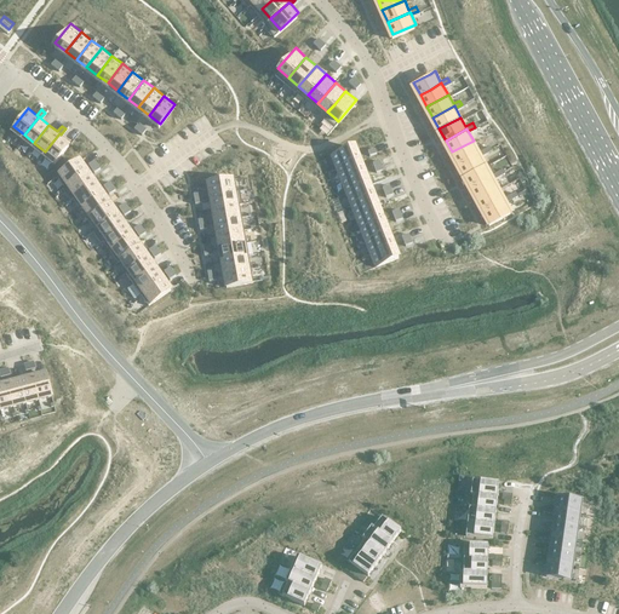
[(55,160),(69,142),(61,135),(59,133),(45,151),(55,160)]
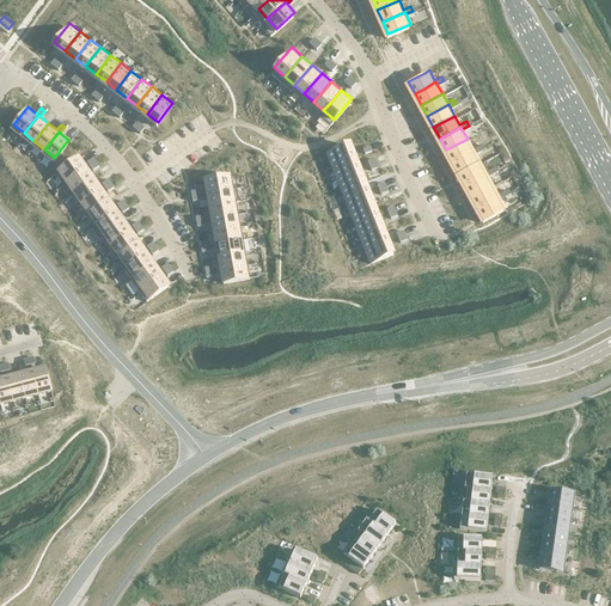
[(478,144),(472,147),(468,139),(446,150),(452,161),(474,150),(475,152),(481,148),(478,144)]
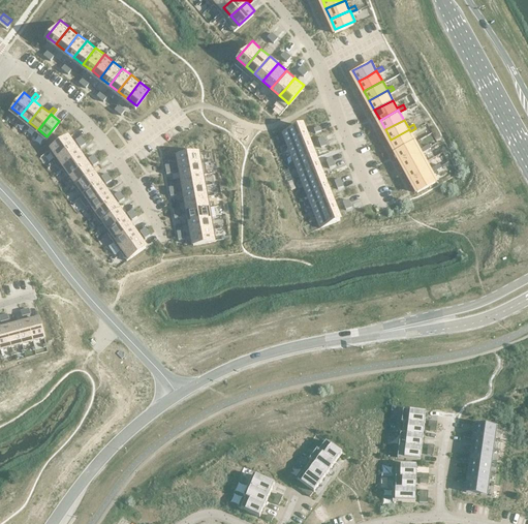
[(285,132),(288,141),(308,132),(304,122),(285,129),(284,129),(285,132)]
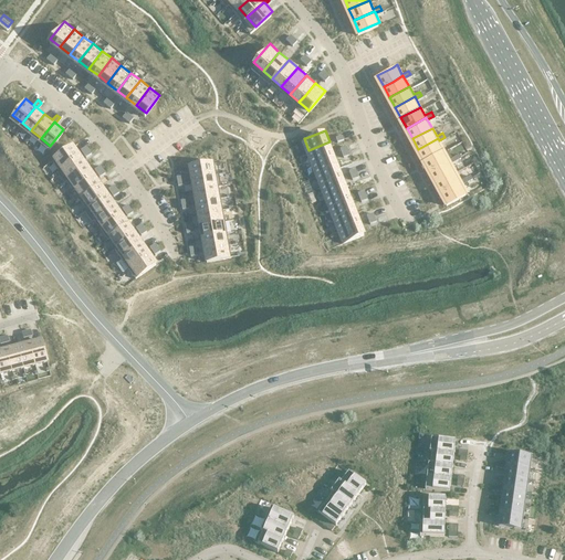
[(439,140),(438,138),(418,149),(424,159),(443,148),(439,140)]
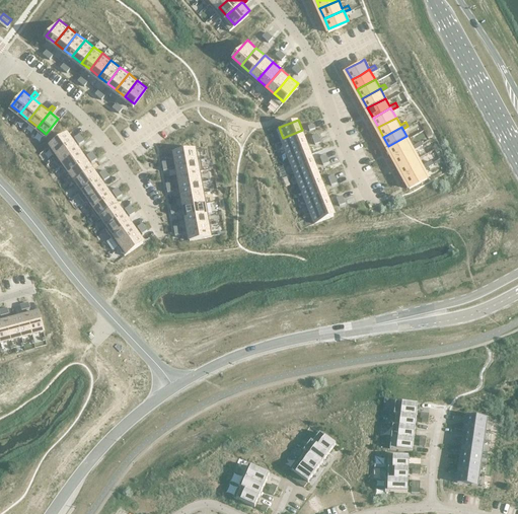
[(283,138),(287,148),(306,140),(302,130),(283,138)]
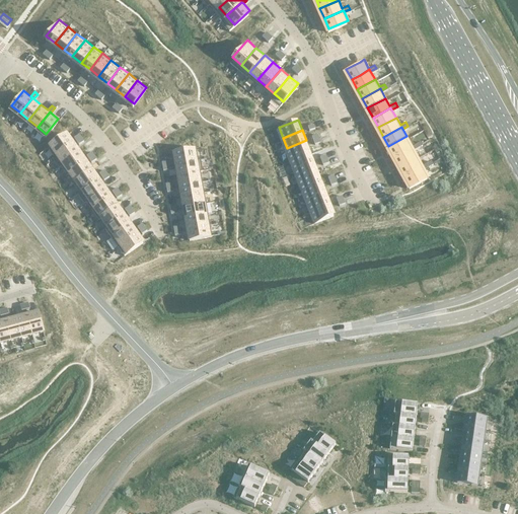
[(51,142),(57,152),(74,140),(68,131),(51,142)]
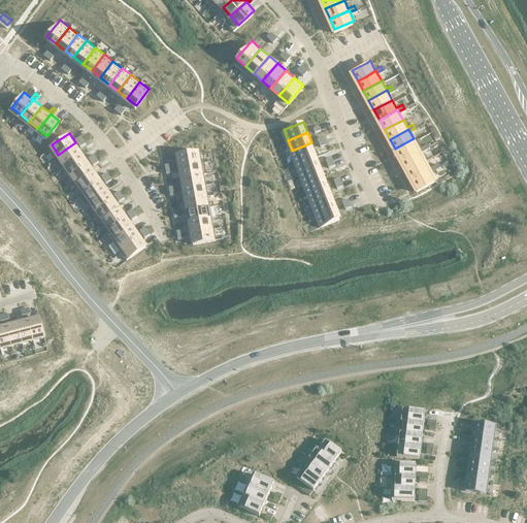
[(423,143),(418,146),(414,138),(395,149),(400,159),(419,149),(420,151),(425,148),(423,143)]
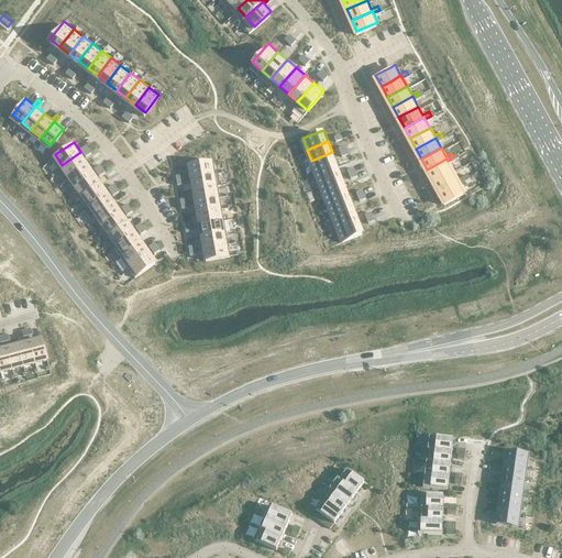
[(87,162),(80,152),(62,165),(69,174),(87,162)]
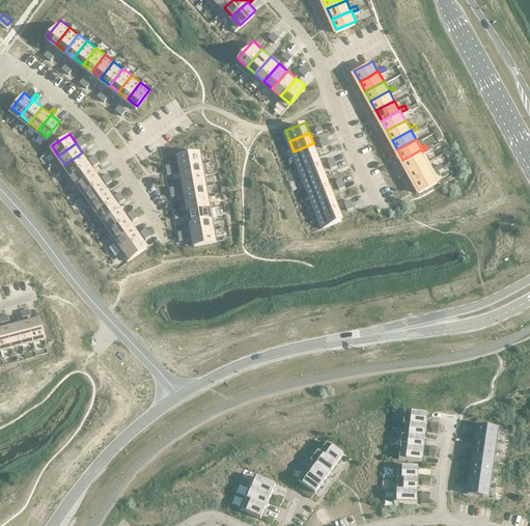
[(317,154),(313,143),(294,151),(298,162),(317,154)]
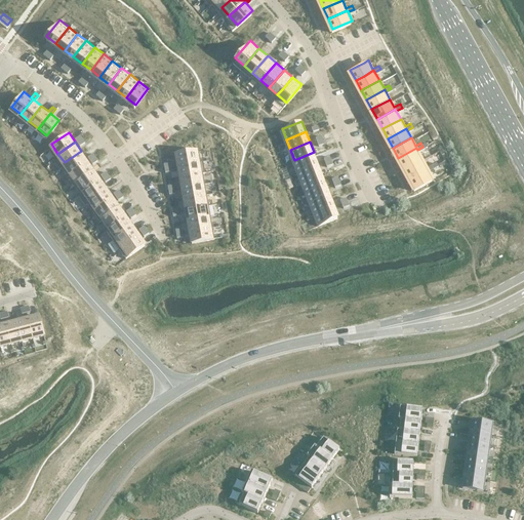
[(199,159),(197,148),(176,151),(178,162),(199,159)]
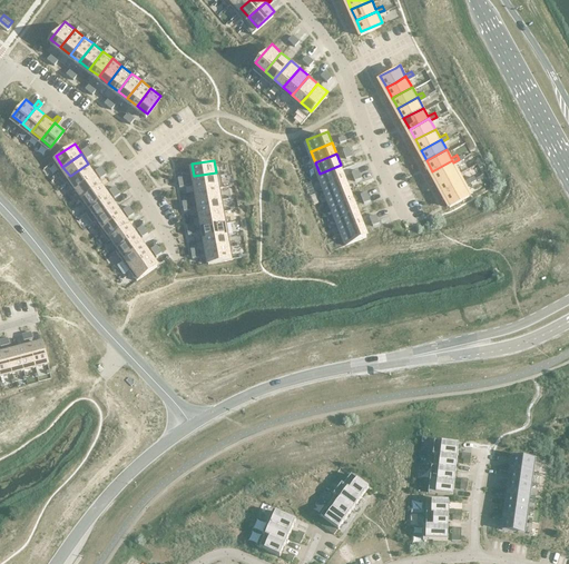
[(452,160),(432,171),(439,181),(458,170),(453,162),(452,160)]
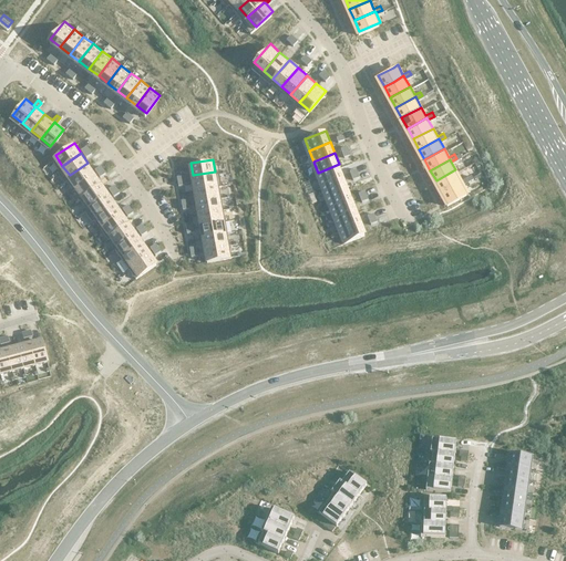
[(95,173),(88,163),(70,175),(76,185),(95,173)]
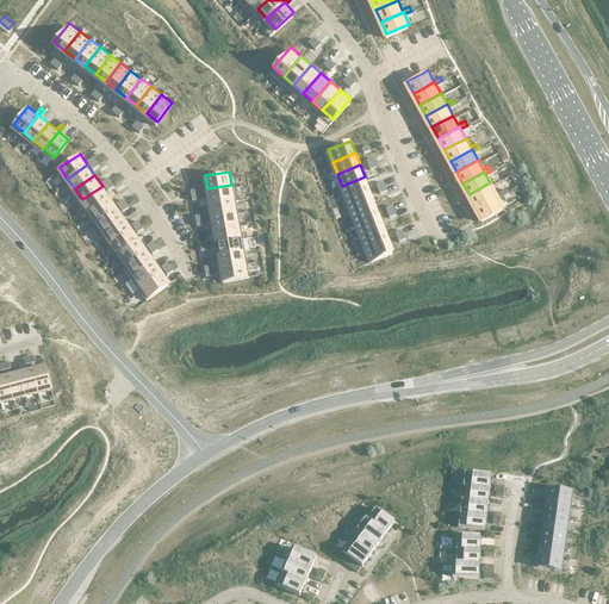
[(342,186),(347,198),(370,188),(365,176),(342,186)]
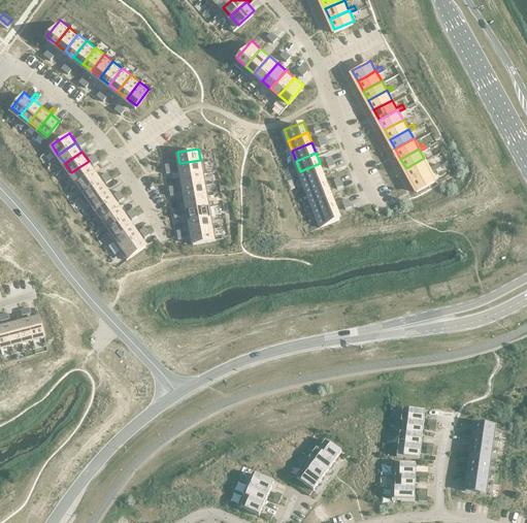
[(434,163),(429,166),(424,158),(406,168),(412,178),(430,168),(431,170),(436,167),(434,163)]
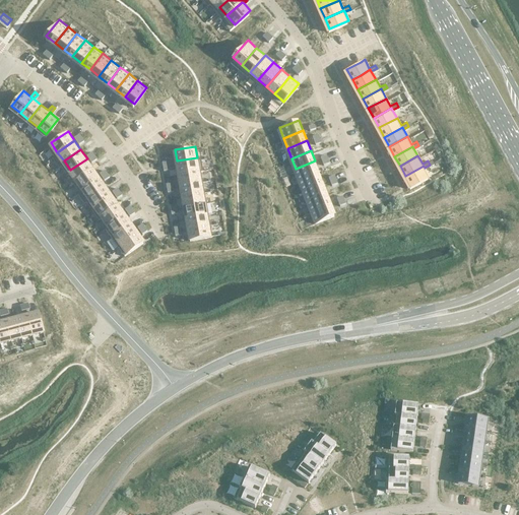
[(199,168),(197,157),(177,161),(179,172),(199,168)]
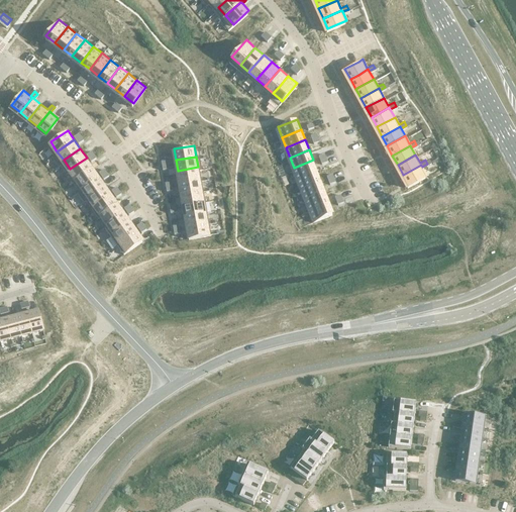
[(70,169),(76,178),(93,166),(87,158),(70,169)]
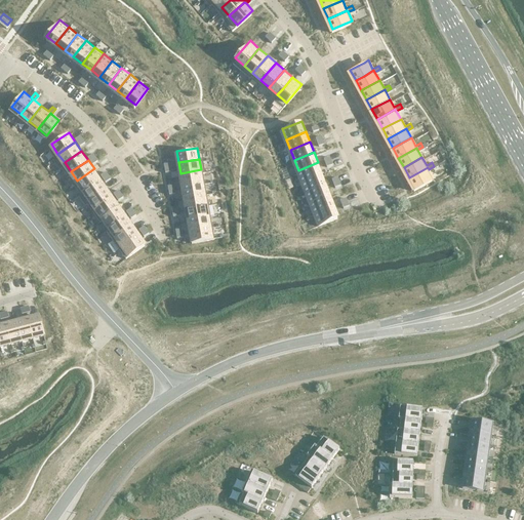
[(298,170),(303,181),(322,172),(318,162),(298,170)]
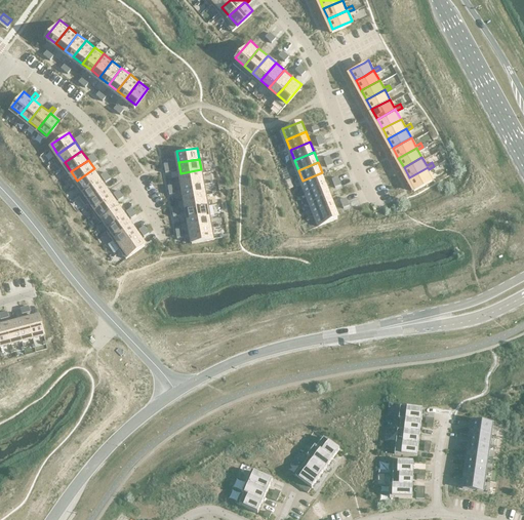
[(428,167),(409,177),(414,188),(433,177),(429,169),(428,167)]
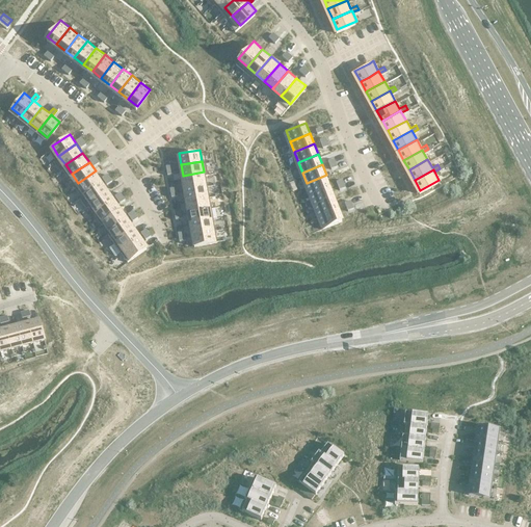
[(102,180),(96,170),(78,183),(84,192),(102,180)]
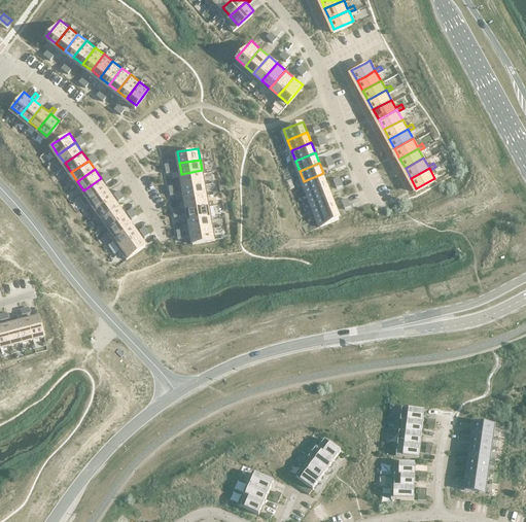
[(204,181),(202,170),(181,174),(183,185),(204,181)]
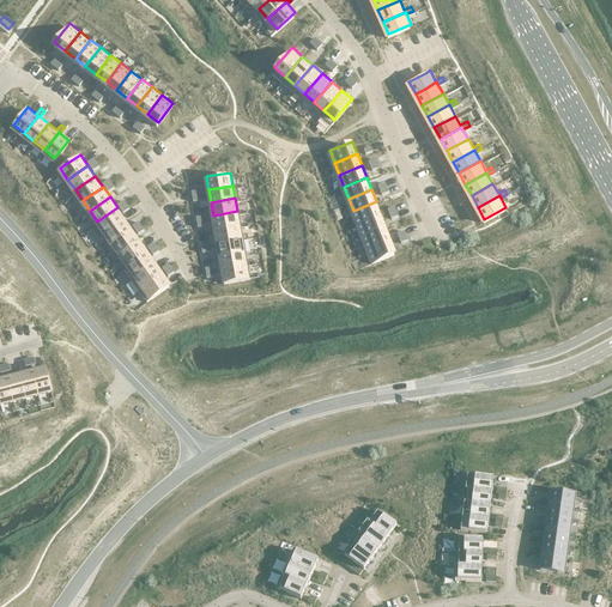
[(381,213),(376,201),(353,211),(358,223),(381,213)]
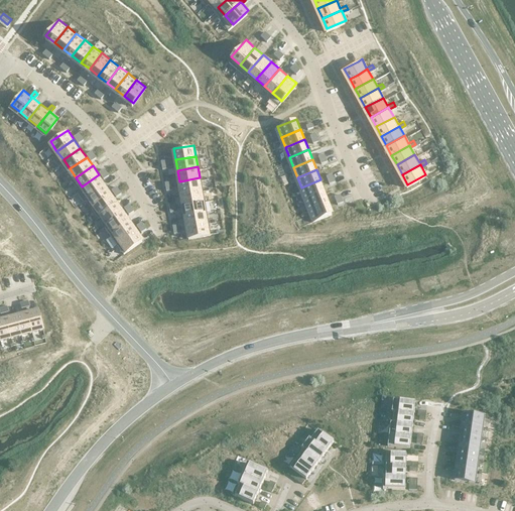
[(105,183),(99,174),(82,186),(89,196),(105,183)]
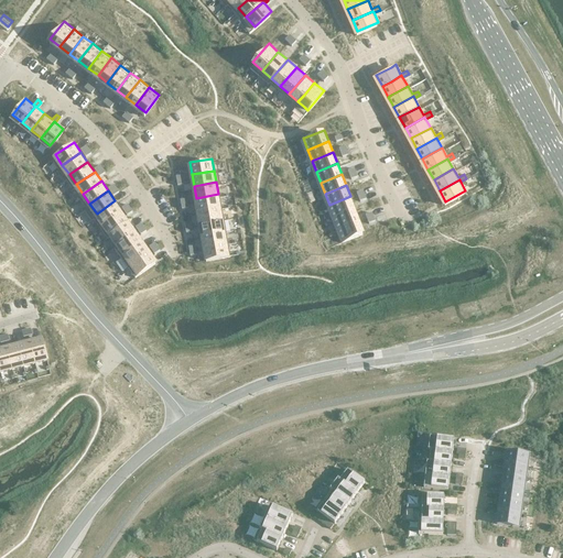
[(220,206),(218,194),(196,198),(198,209),(220,206)]
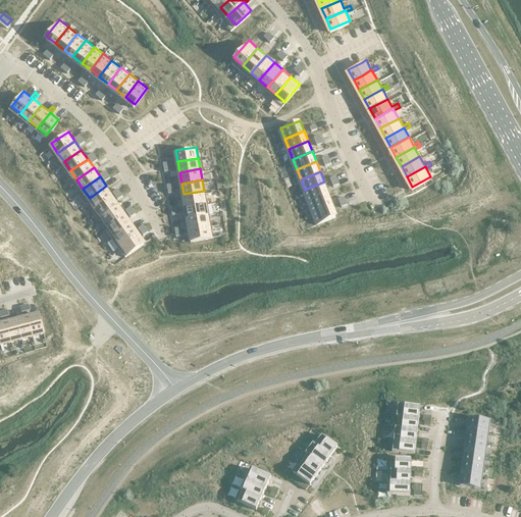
[(328,193),(324,182),(305,190),(309,200),(328,193)]
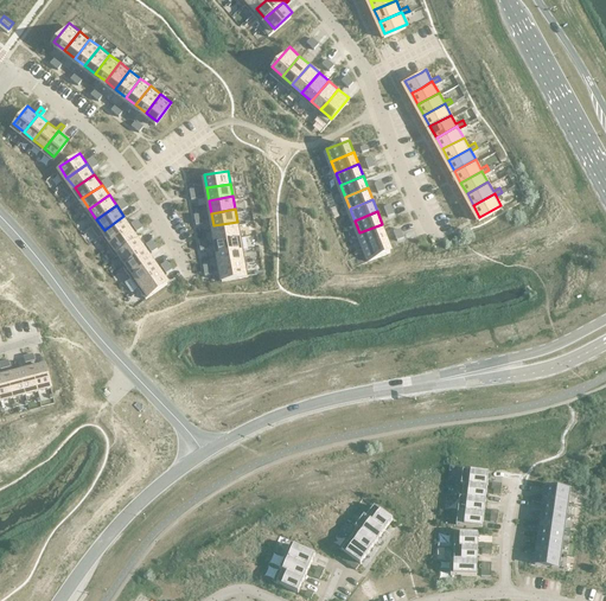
[(131,227),(123,216),(104,230),(112,241),(131,227)]
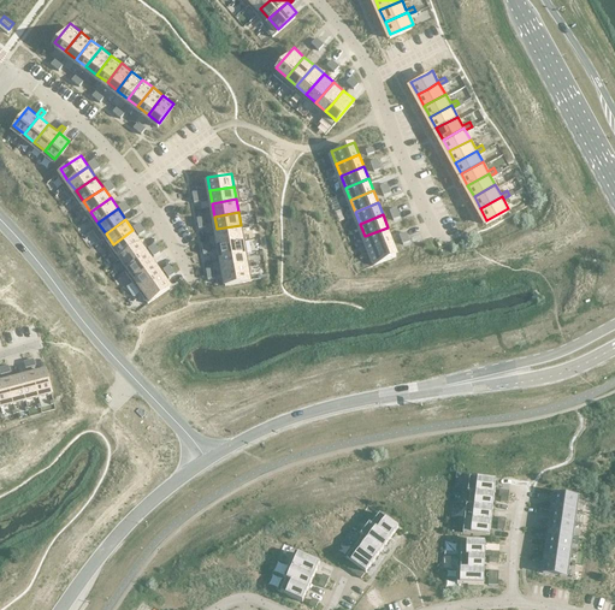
[(243,237),(241,225),(217,229),(219,242),(243,237)]
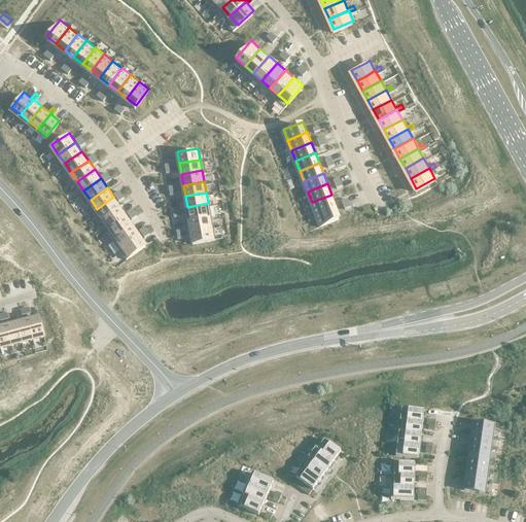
[(336,205),(331,195),(312,202),(316,212),(336,205)]
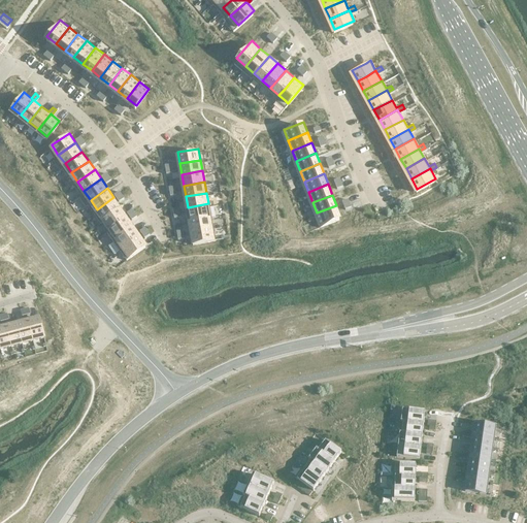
[(121,206),(113,197),(97,209),(103,218),(121,206)]
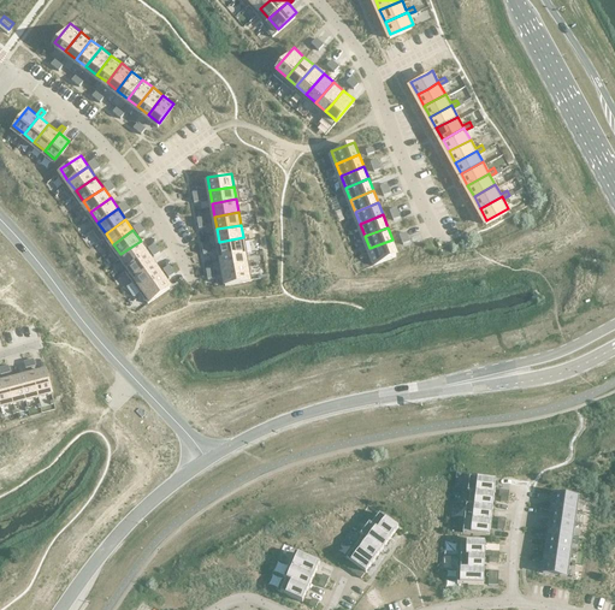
[(246,250),(243,237),(219,242),(222,255),(246,250)]
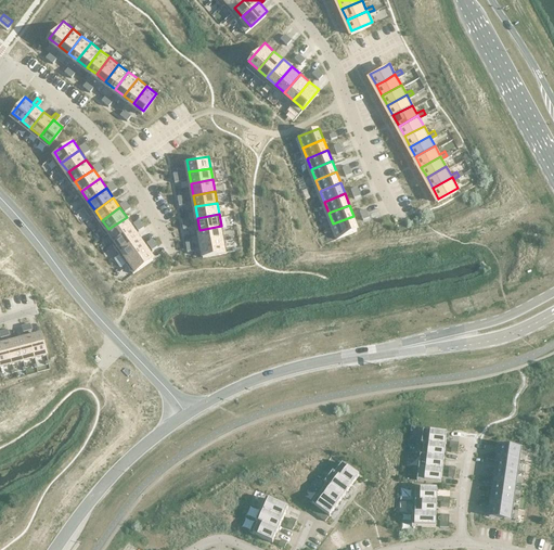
[(333,224),(337,235),(358,227),(353,216),(333,224)]
